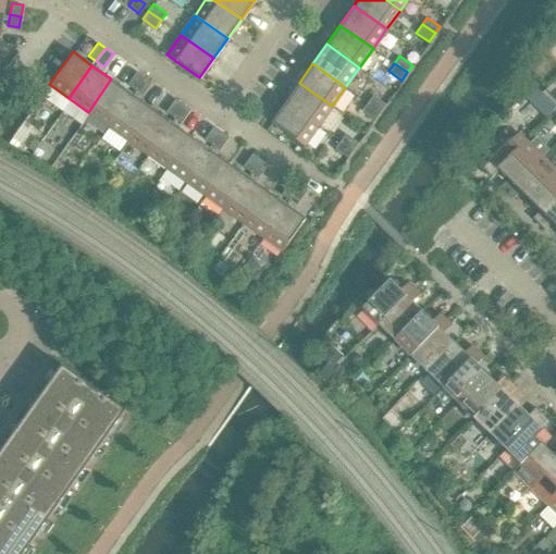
[(135,88),(144,75),(136,70),(126,83),(135,88)]
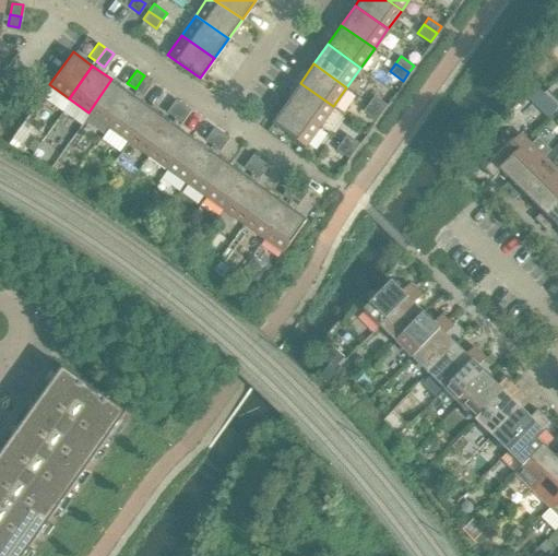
[(142,94),(152,81),(144,75),(135,89),(142,94)]
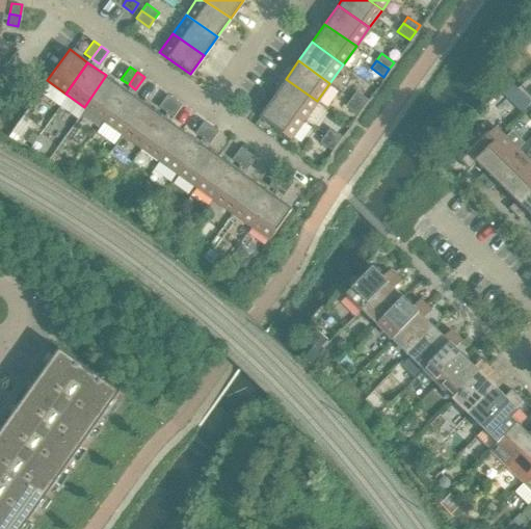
[(103,120),(125,88),(106,75),(84,107),(103,120)]
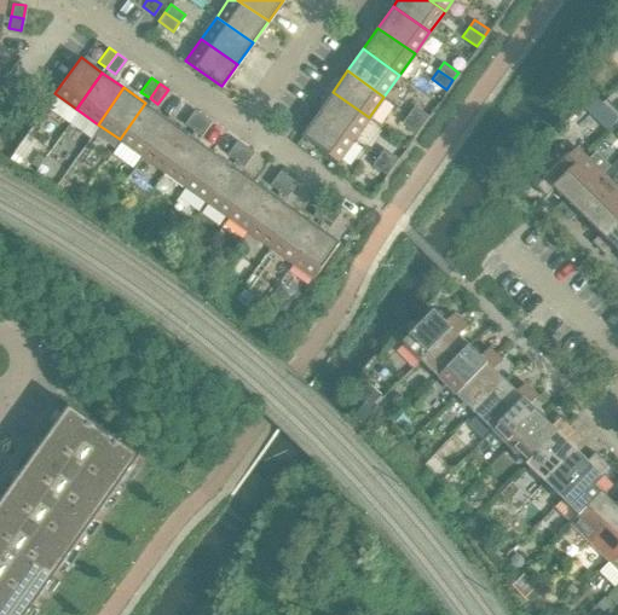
[(369,117),(333,92),(317,112),(353,139),(369,117)]
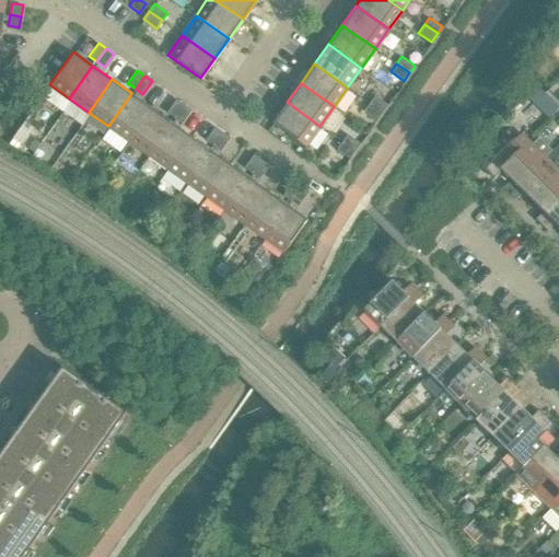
[(126,139),(150,106),(131,93),(108,126),(126,139)]
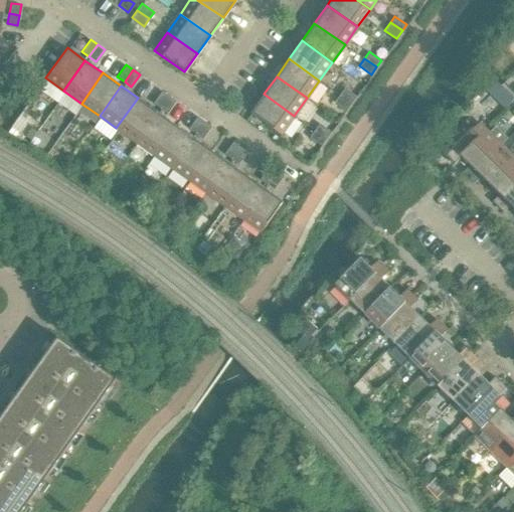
[(356,96),(344,87),(339,94),(351,103),(356,96)]
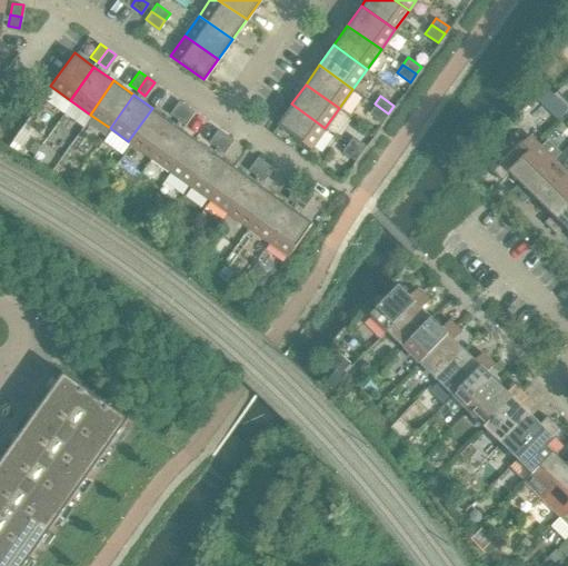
[(177,118),(186,105),(178,99),(169,112),(177,118)]
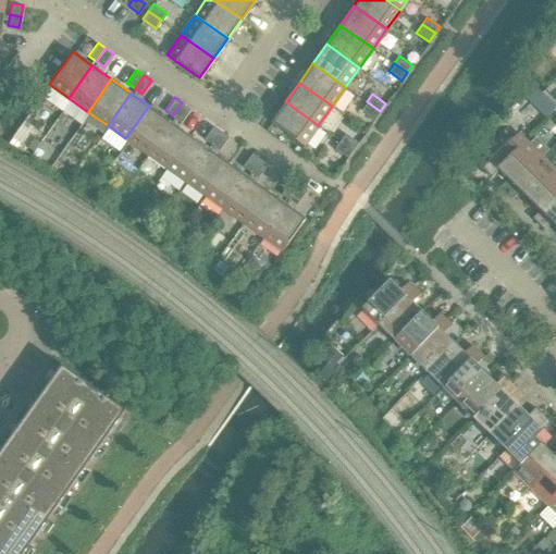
[(318,125),(285,101),(271,121),(304,145),(318,125)]
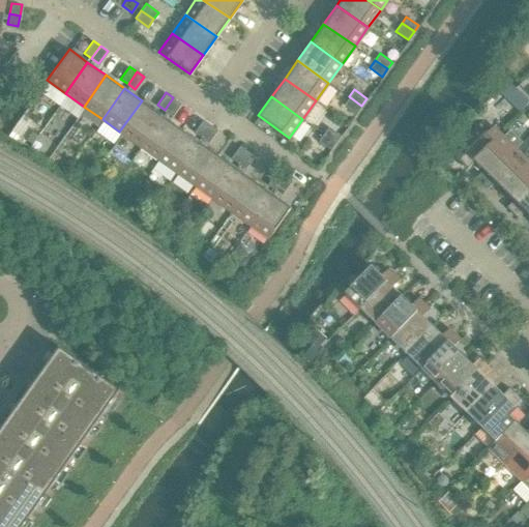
[(356,113),(361,106),(349,96),(344,104),(356,113)]
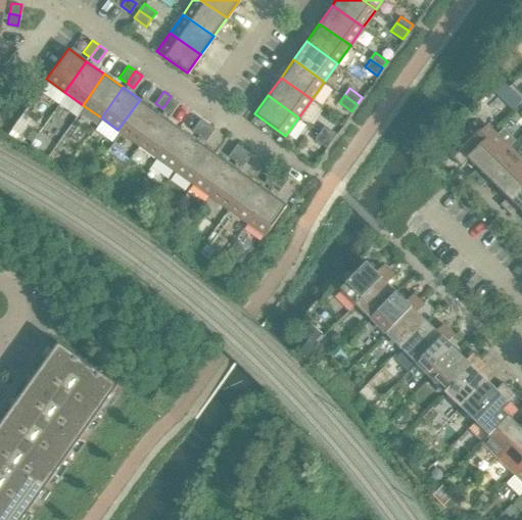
[(170,113),(178,101),(171,96),(162,108),(170,113)]
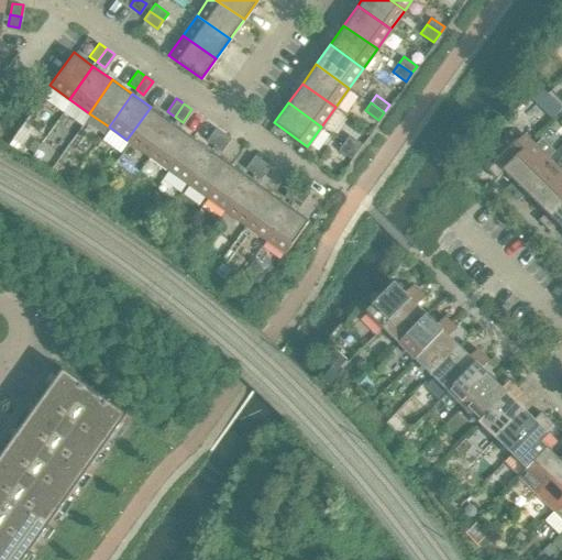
[(147,155),(172,122),(151,107),(127,140),(147,155)]
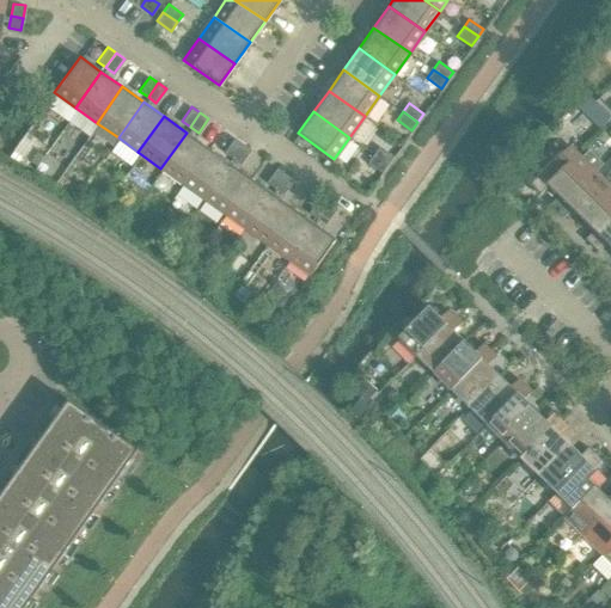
[(181,183),(207,147),(187,133),(160,169),(181,183)]
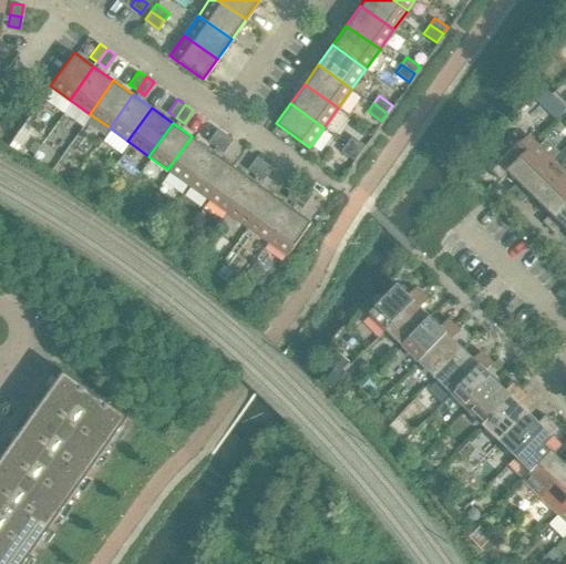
[(215,146),(225,133),(217,127),(207,141),(215,146)]
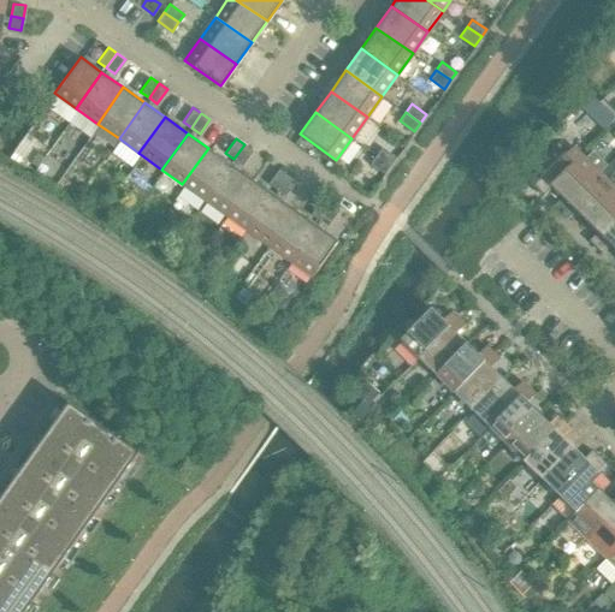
[(551,186),(581,154),(573,146),(565,153),(555,143),(524,176),(543,195),(551,186)]
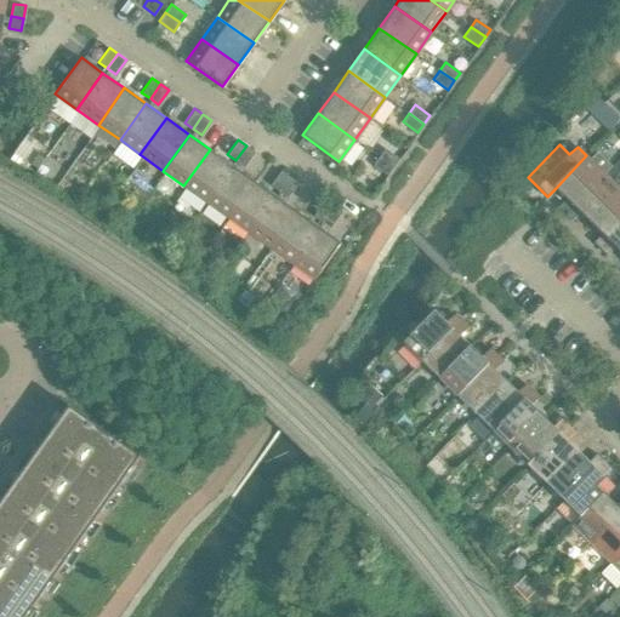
[(244,166),(255,152),(246,146),(235,160),(244,166)]
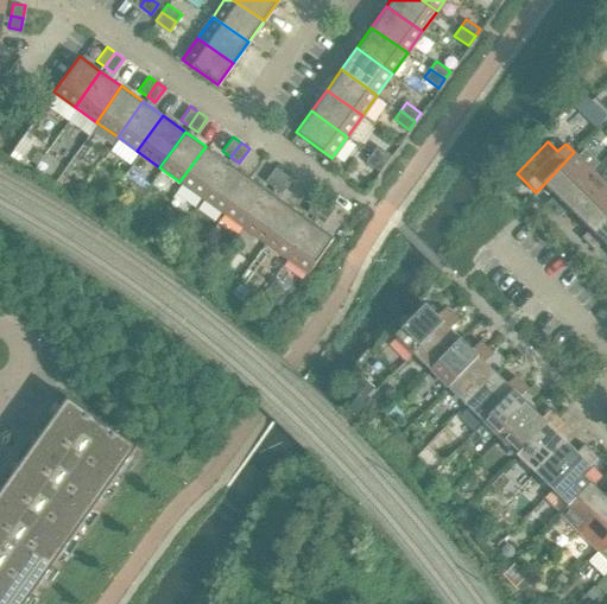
[(385,163),(391,154),(377,144),(371,152),(385,163)]
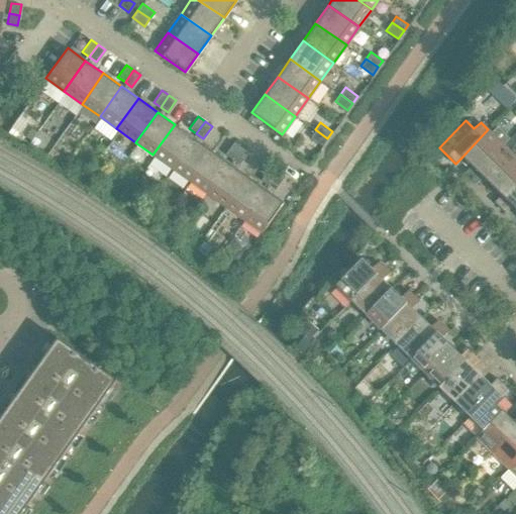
[(172,168),(193,137),(175,124),(152,155),(172,168)]
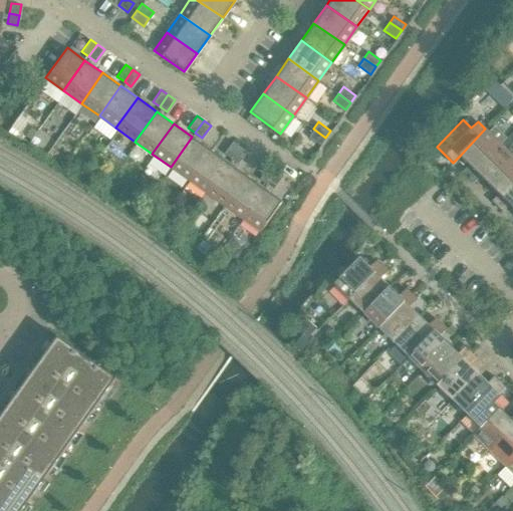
[(467,176),(499,143),(505,137),(493,124),(487,131),(485,129),(460,156),(468,164),(461,171),(467,176)]
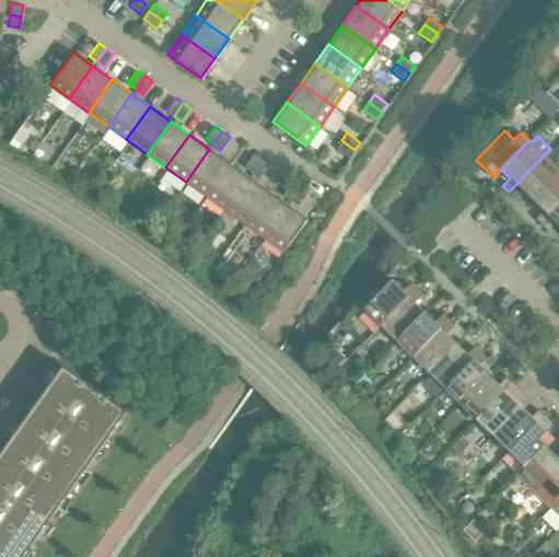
[(349,158),(354,150),(341,140),(336,148),(349,158)]
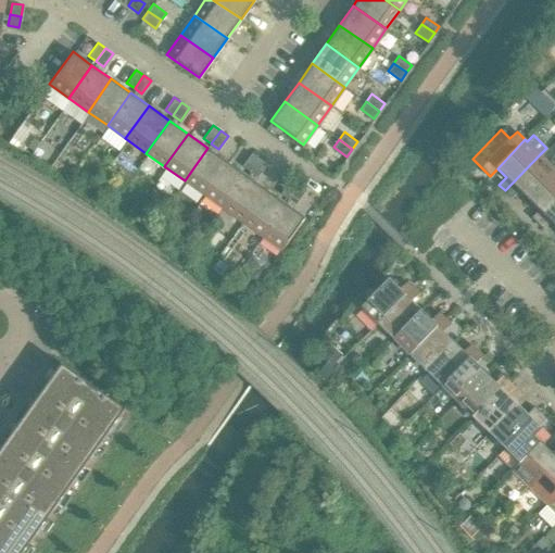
[(202,193),(225,160),(207,148),(185,180),(202,193)]
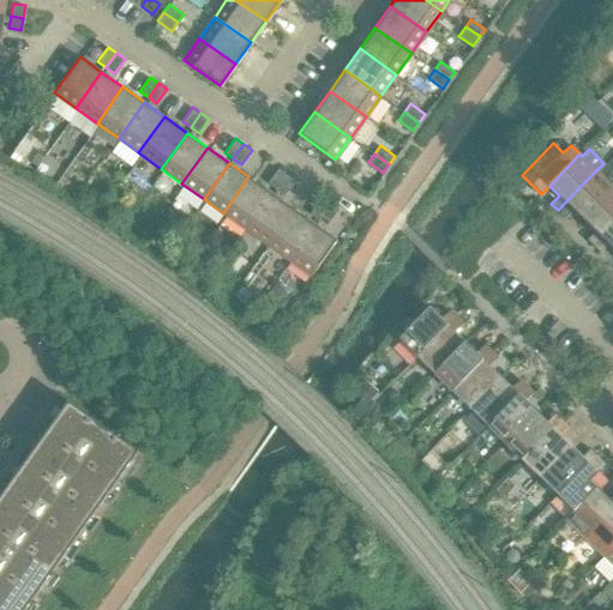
[(276,188),(286,174),(277,168),(268,182),(276,188)]
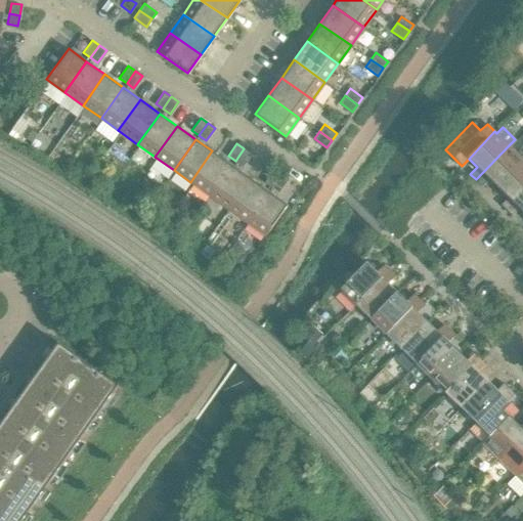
[(497,187),(522,161),(522,159),(509,145),(476,179),(481,185),(488,178),(497,187)]
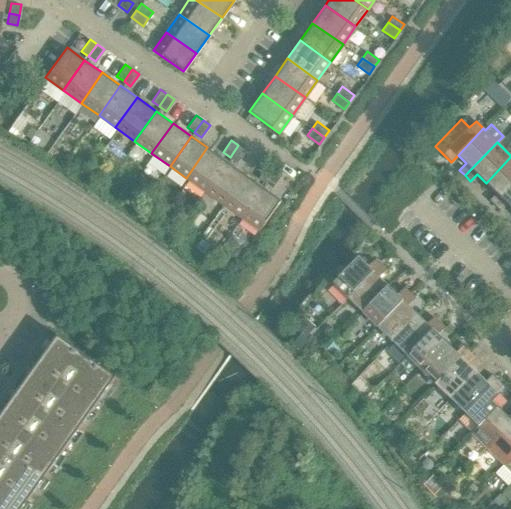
[(237,162),(245,150),(238,145),(230,157),(237,162)]
